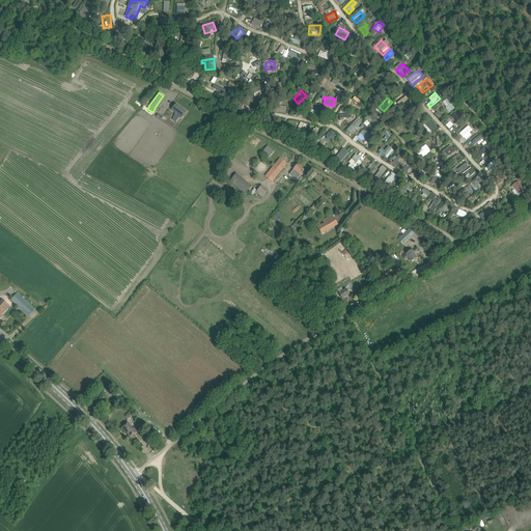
[(442,103),(449,112),(456,108),(449,98),(442,103)]
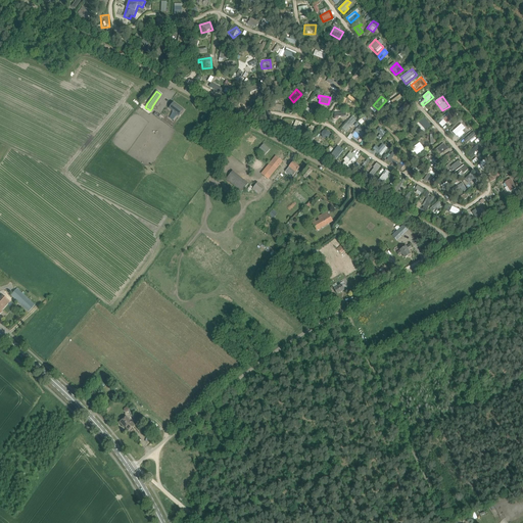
[(174,102),(170,108),(180,116),(184,110),(174,102)]
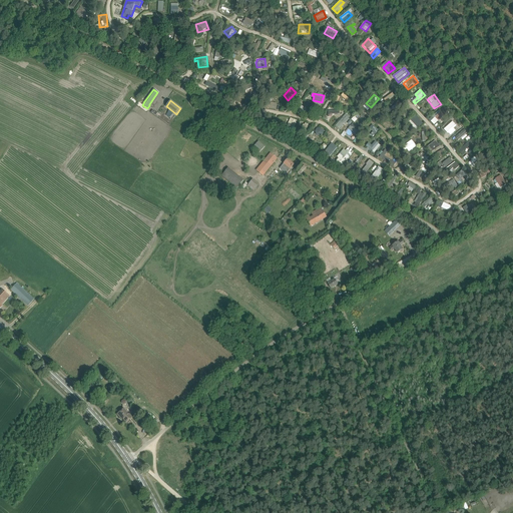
[(429,119),(434,125),(445,115),(439,109),(429,119)]
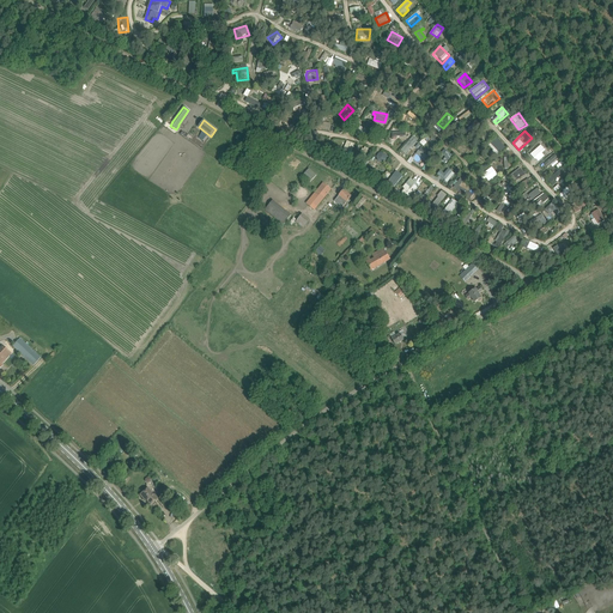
[(406,155),(418,139),(413,135),(401,151),(406,155)]
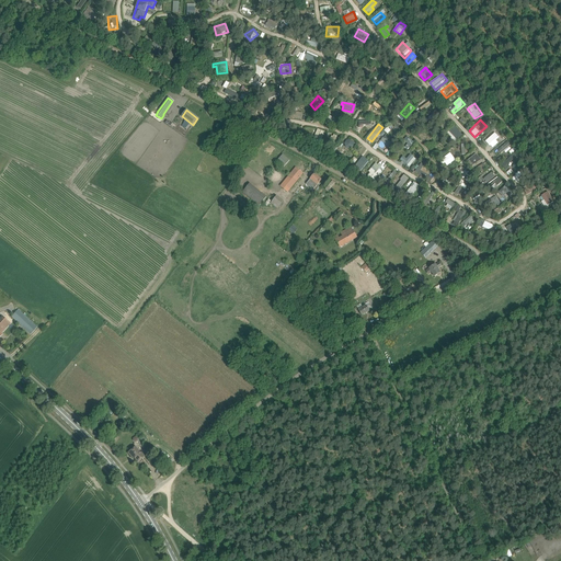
[(455,141),(464,135),(455,126),(447,134),(455,141)]
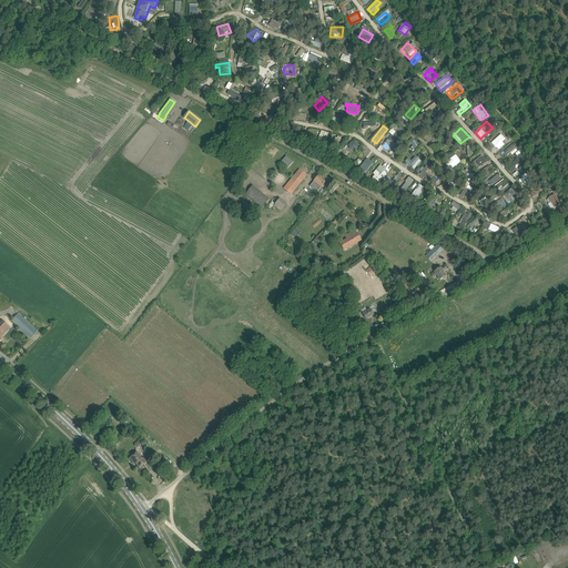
[(324,146),(330,133),(322,130),(316,143),(324,146)]
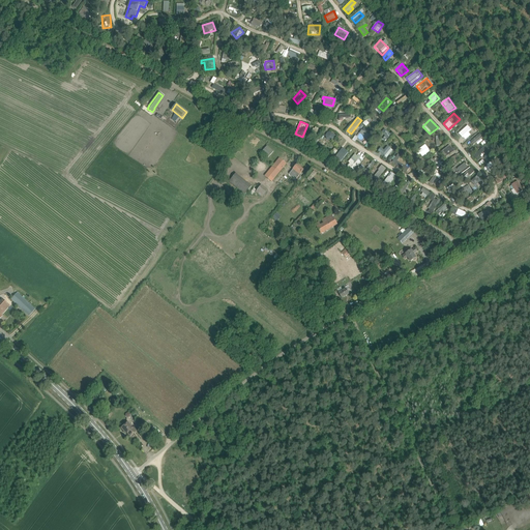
[(471,135),(469,133),(472,130),(468,125),(459,134),(465,141),(471,135)]
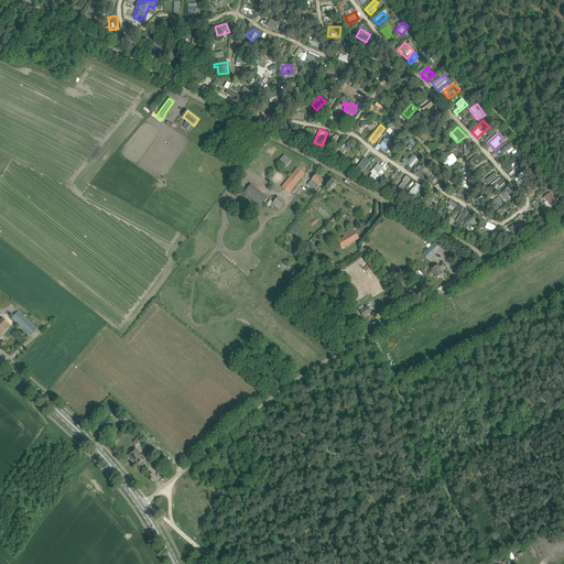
[(350,140),(346,147),(353,151),(357,143),(350,140)]
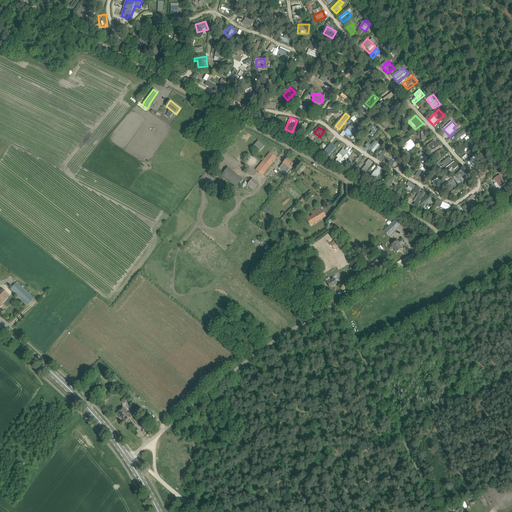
[(457,140),(467,132),(464,129),(454,137),(457,140)]
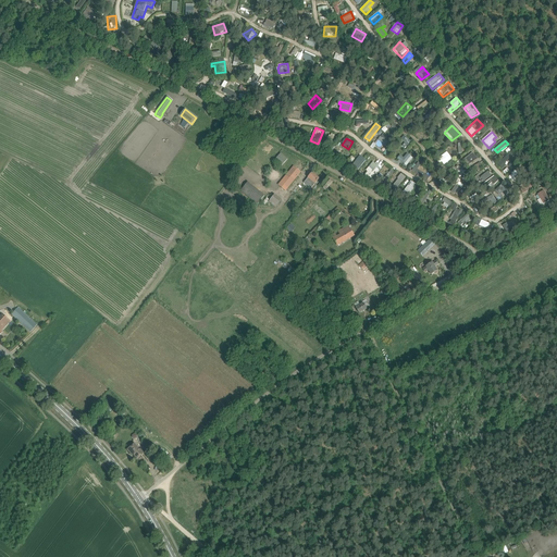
[(436,159),(440,163),(442,161),(444,164),(453,159),(447,151),(436,159)]
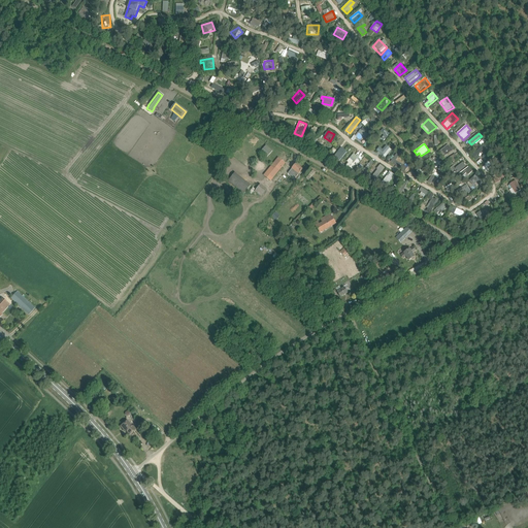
[(386,158),(392,149),(386,144),(383,150),(380,146),(376,151),(386,158)]
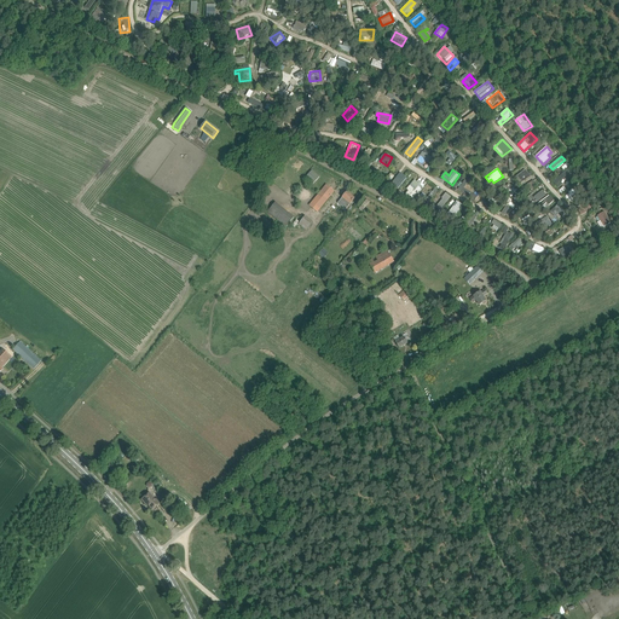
[(566,169),(554,183),(559,187),(563,184),(561,181),(570,173),(566,169)]
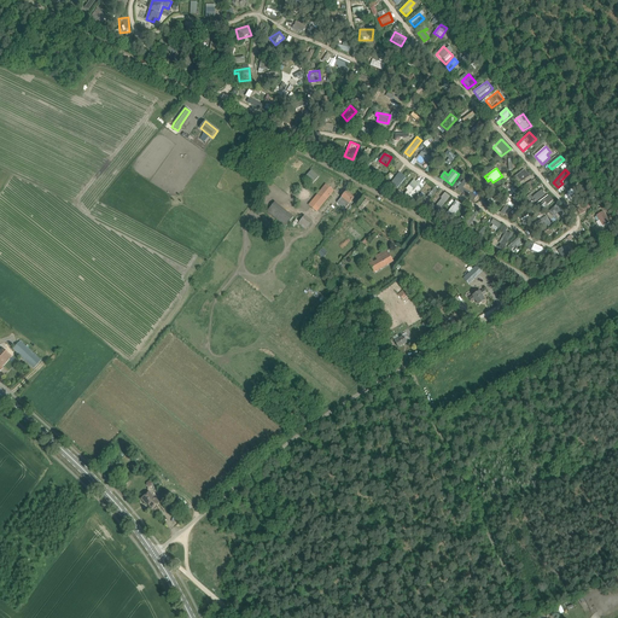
[(320,176),(312,170),(305,176),(314,184),(320,176)]
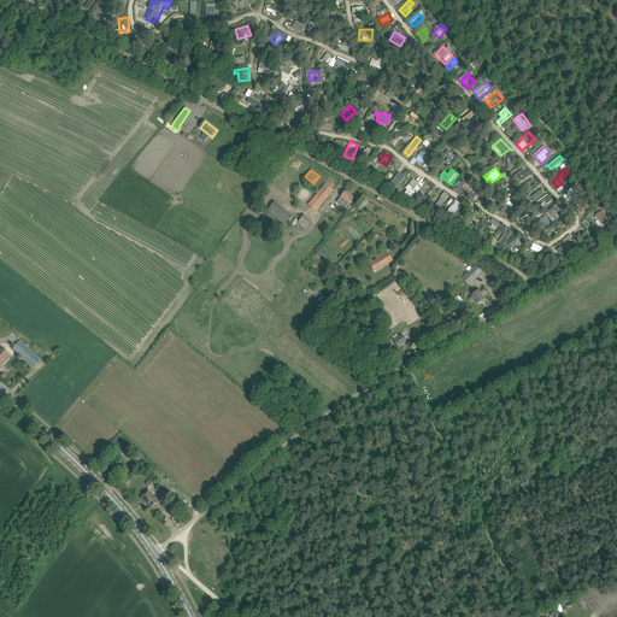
[(516,183),(529,176),(526,170),(512,176),(516,183)]
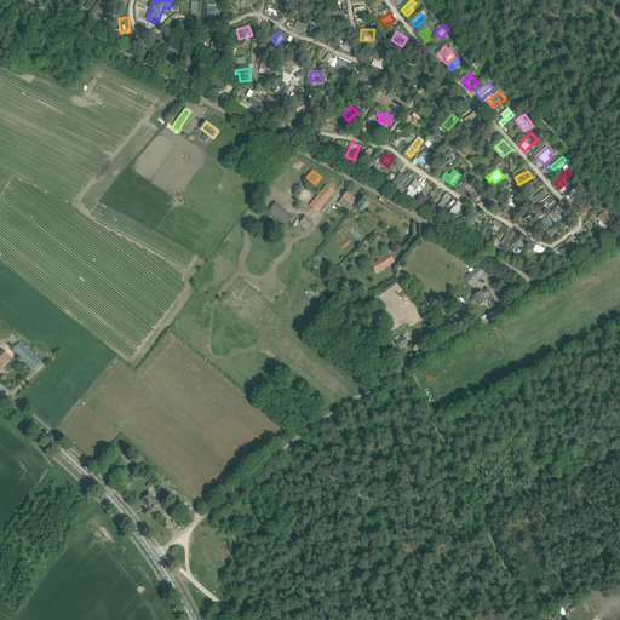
[(391,184),(399,189),(408,178),(401,172),(391,184)]
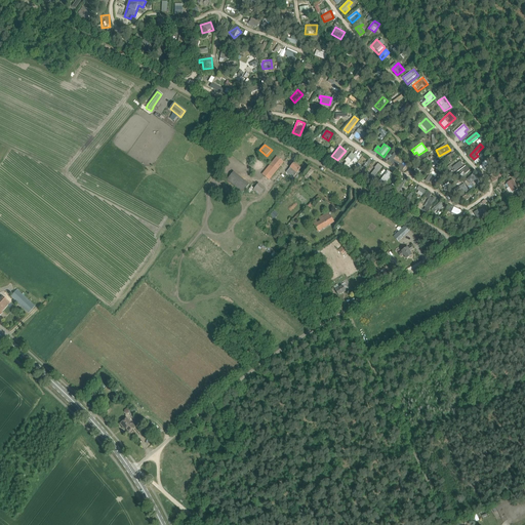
[(393,152),(389,162),(404,169),(405,165),(394,161),(397,154),(393,152)]
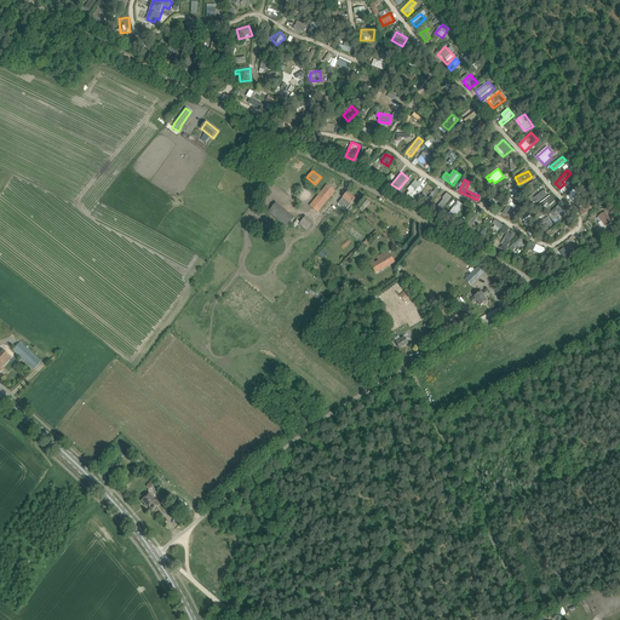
[(529,193),(543,187),(539,179),(526,185),(529,193)]
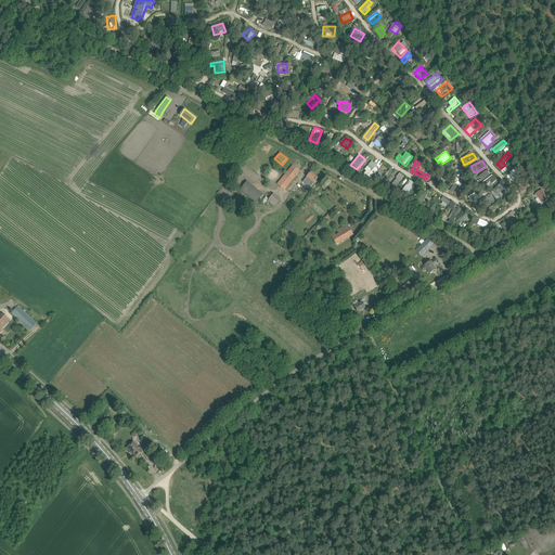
[(369,179),(381,166),(376,162),(375,164),(372,162),(364,169),(366,171),(363,173),(369,179)]
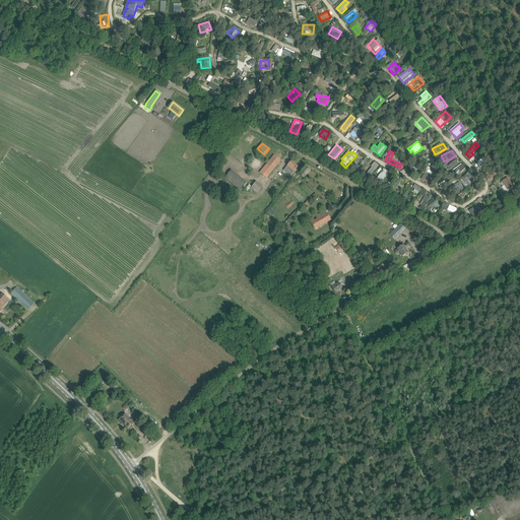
[(274,155),(271,159),(260,173),(267,178),(277,165),(281,160),(274,155)]
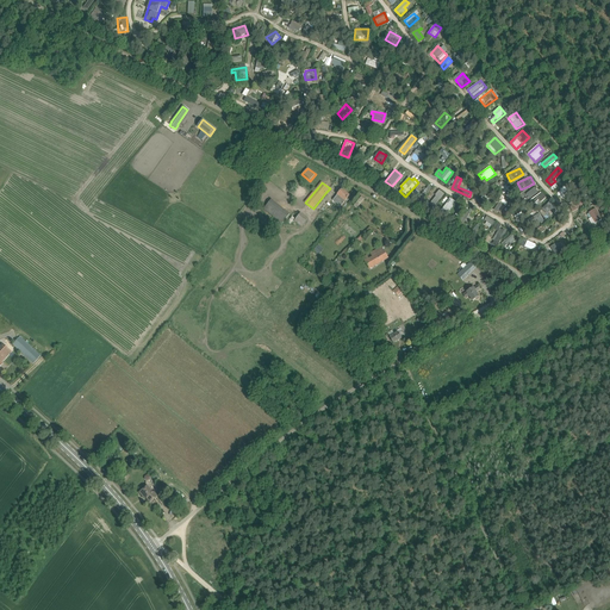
[(558,190),(562,197),(574,190),(570,182),(558,190)]
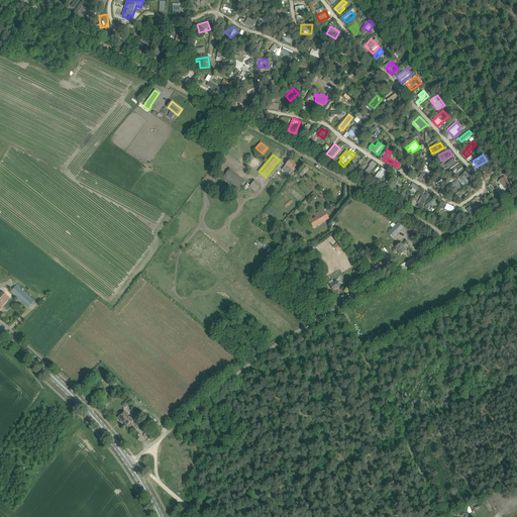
[(453,159),(445,165),(449,169),(456,163),(453,159)]
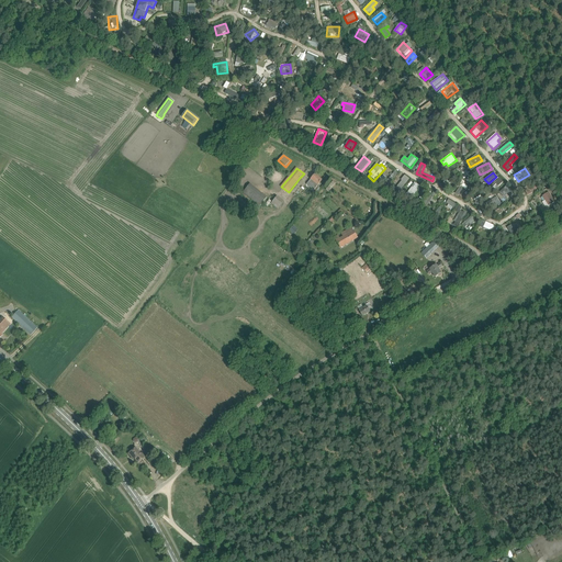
[(315,175),(311,180),(312,180),(308,183),(312,186),(314,182),(318,186),(323,180),(315,175)]
